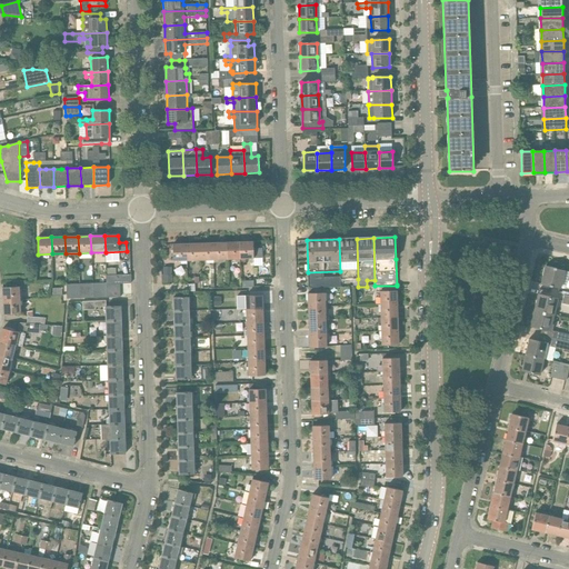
[(340,280),(358,279),(357,239),(339,239),(340,271),(340,277),(340,280)]
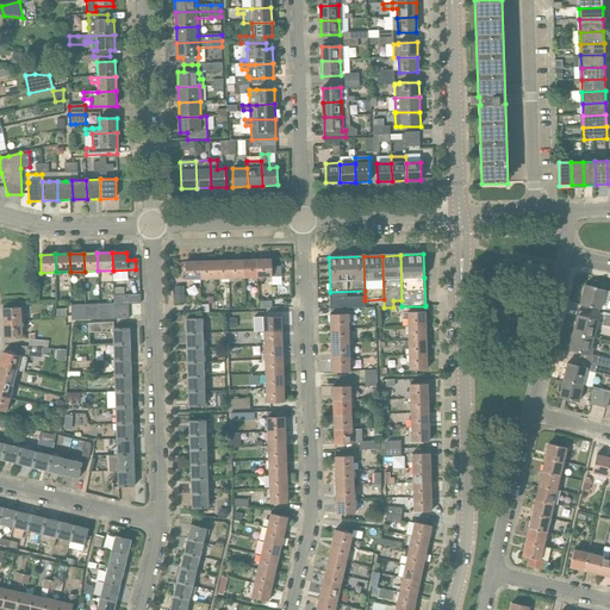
[(229,279),(243,278),(243,260),(229,261),(229,279)]
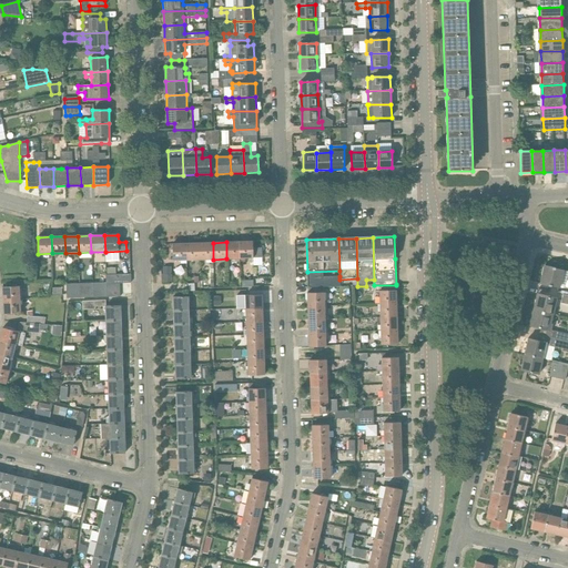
[(226,259),(240,259),(240,242),(226,242),(226,259)]
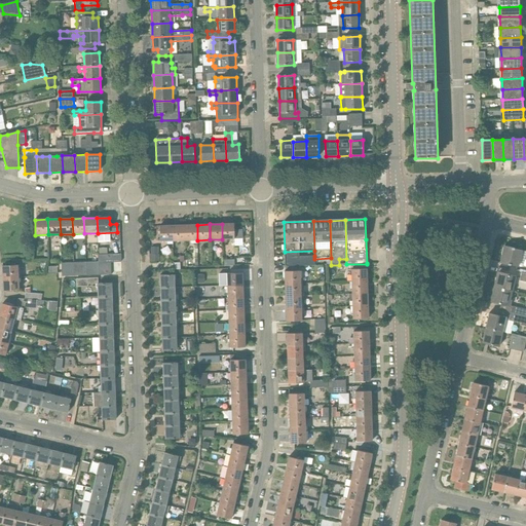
[(222,224),(222,239),(234,239),(234,224),(222,224)]
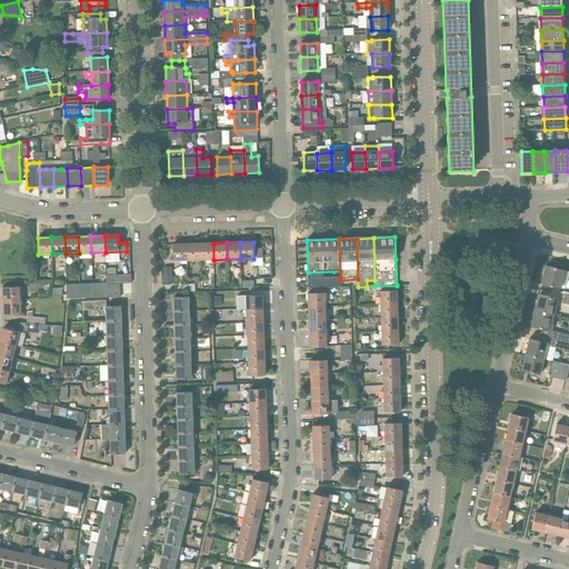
[(187,261),(200,260),(200,243),(187,245),(187,261)]
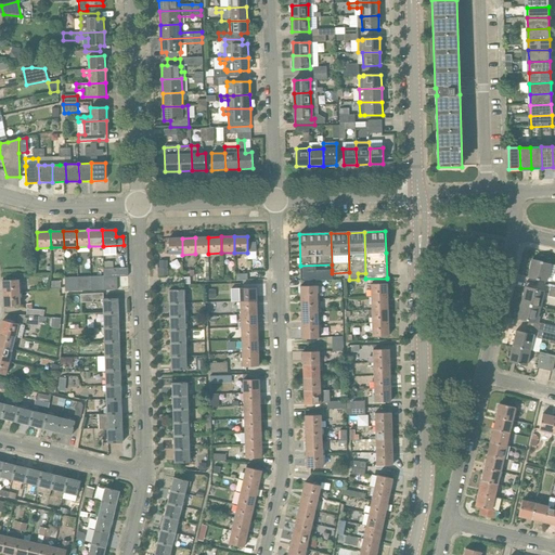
[(195,254),(208,254),(208,237),(195,237),(195,254)]
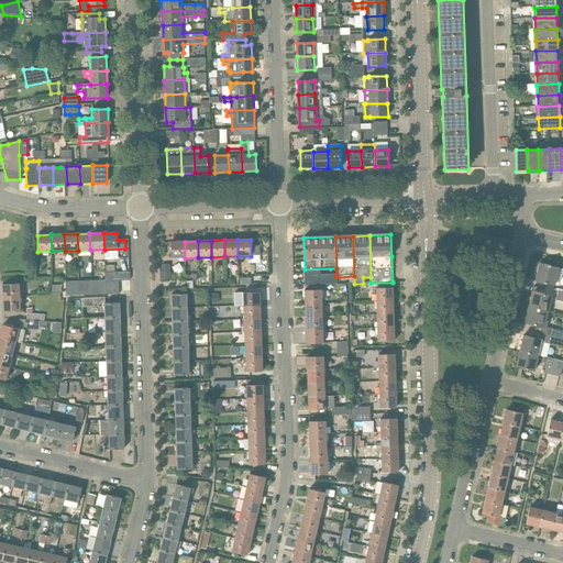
[(172,258),(185,258),(185,242),(170,242),(172,258)]
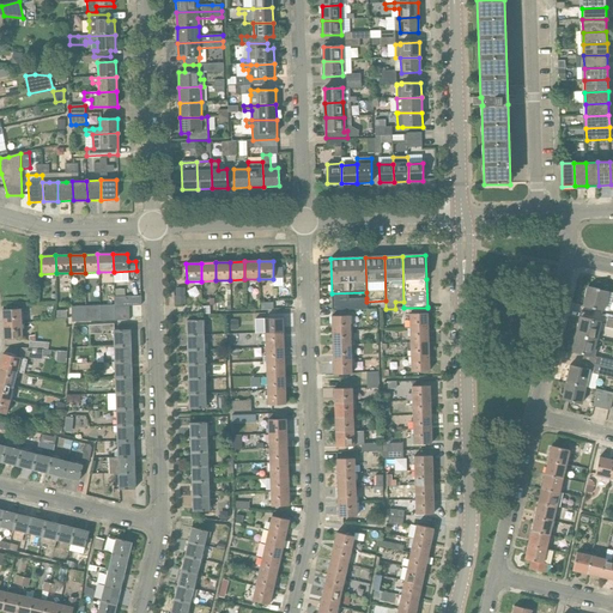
[(593,309),(605,311),(610,292),(598,290),(599,290),(588,287),(584,307),(593,308),(593,309)]
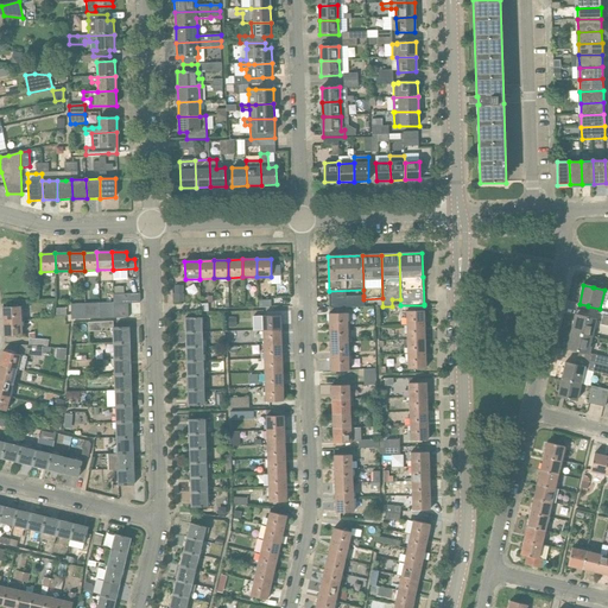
[(363,306),(363,299),(363,296),(329,297),(329,308),(363,306)]
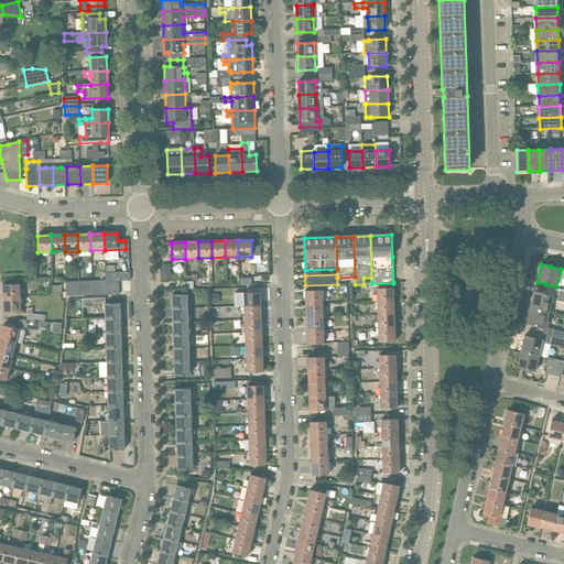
[(93,281),(78,282),(79,296),(93,295),(93,281)]
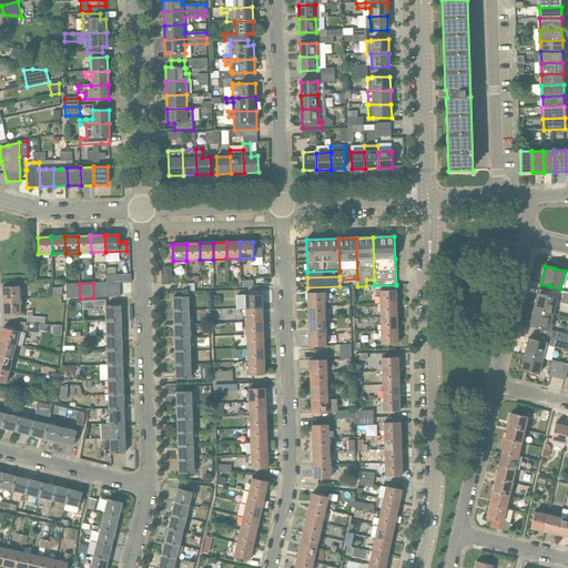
[(105,283),(93,283),(93,297),(107,297),(105,284),(105,283)]
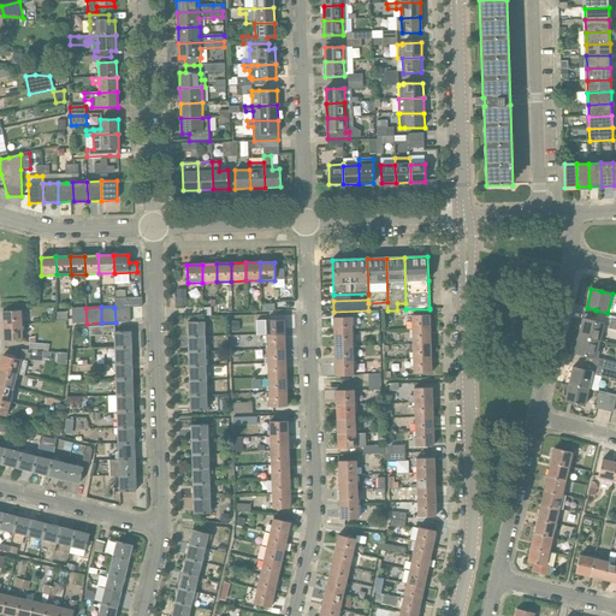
[(86,308),(71,308),(72,324),(87,324),(86,308)]
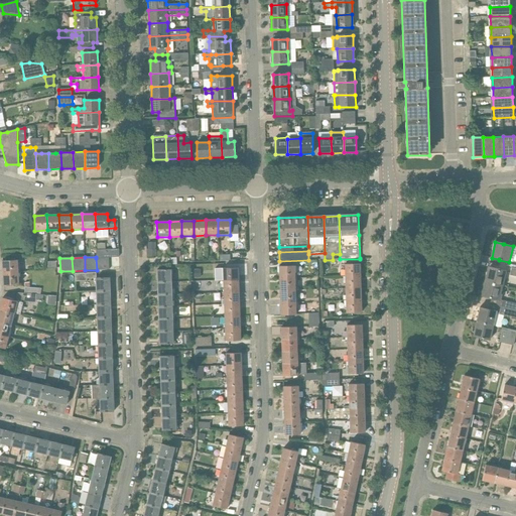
[(97,270),(108,270),(108,258),(96,258),(97,270)]
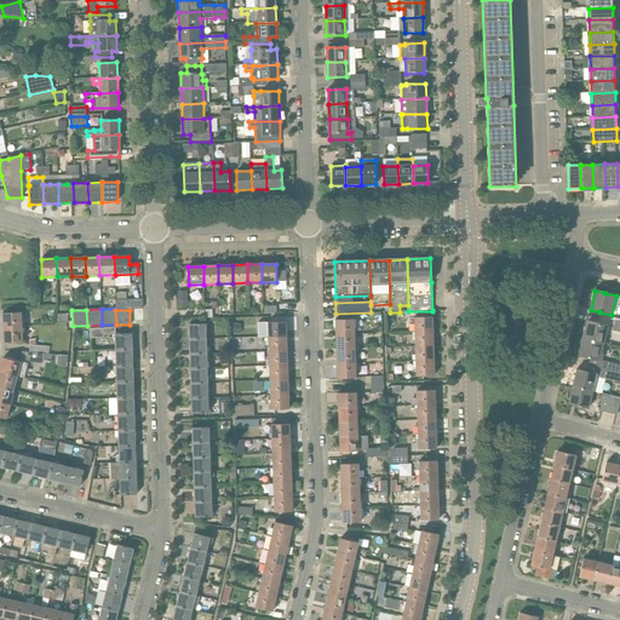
[(4,328),(22,327),(21,313),(3,314),(4,328)]
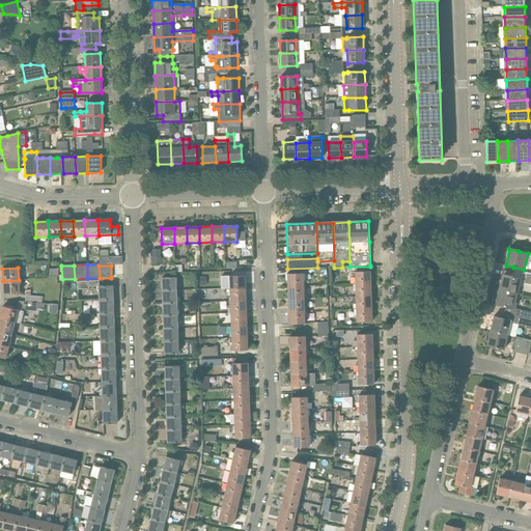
[(355,284),(370,284),(370,272),(355,272),(355,284)]
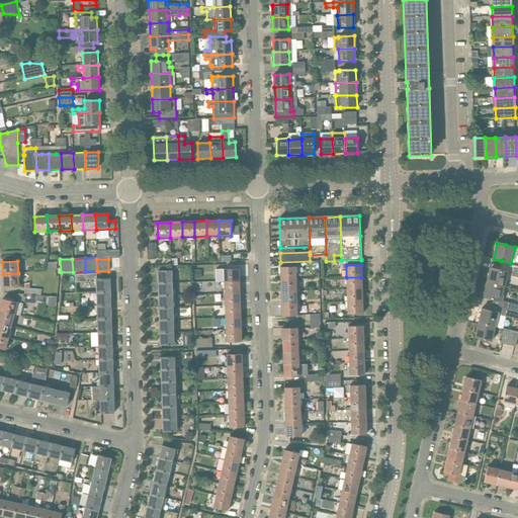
[(280,280),(296,279),(296,267),(280,267),(280,280)]
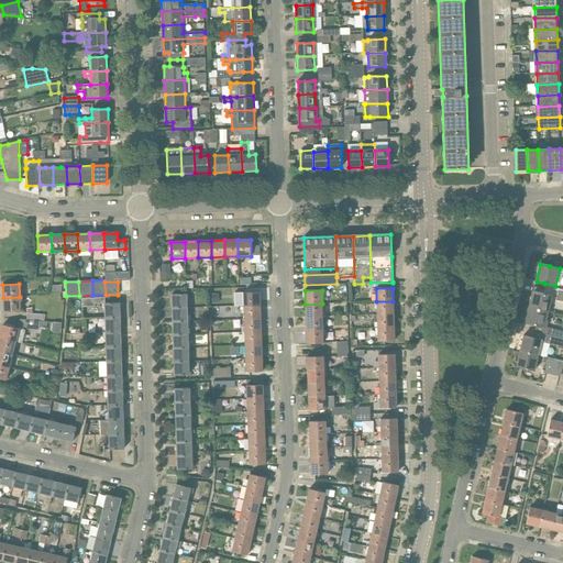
[(243,306),(260,306),(260,293),(243,293),(243,306)]
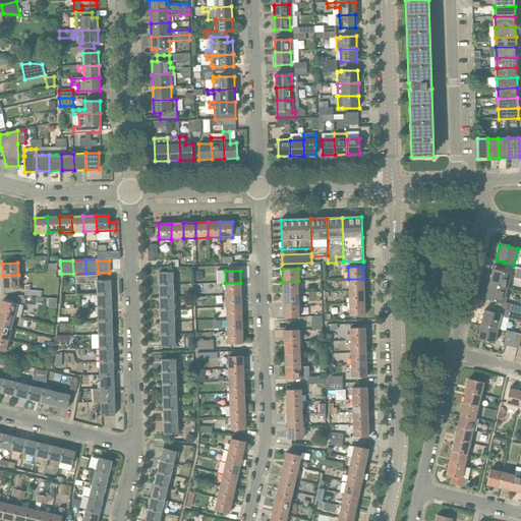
[(490,285),(508,289),(511,274),(494,271),(490,285)]
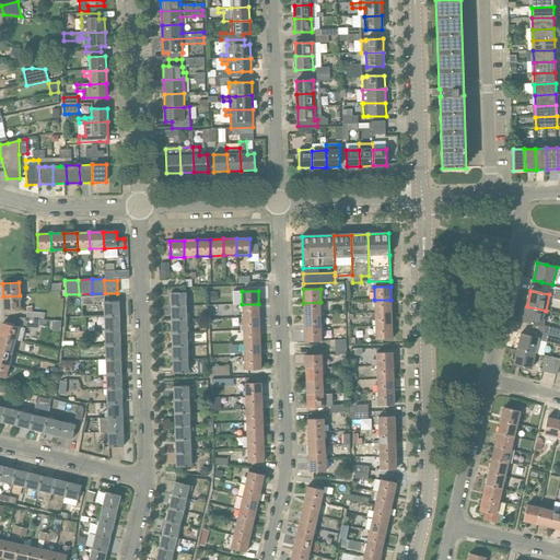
[(171,306),(186,306),(186,292),(171,293),(171,306)]
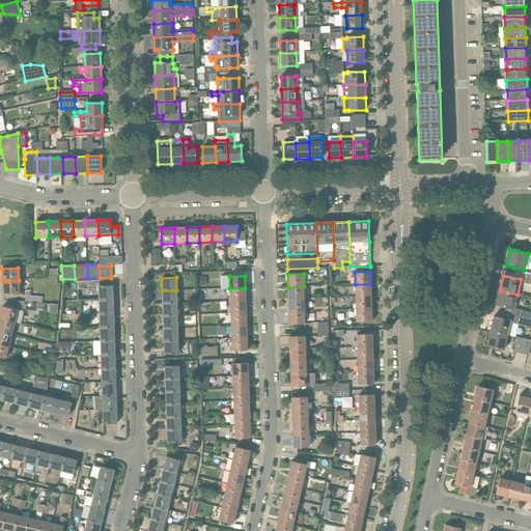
[(4,294),(20,294),(19,280),(3,281),(4,294)]
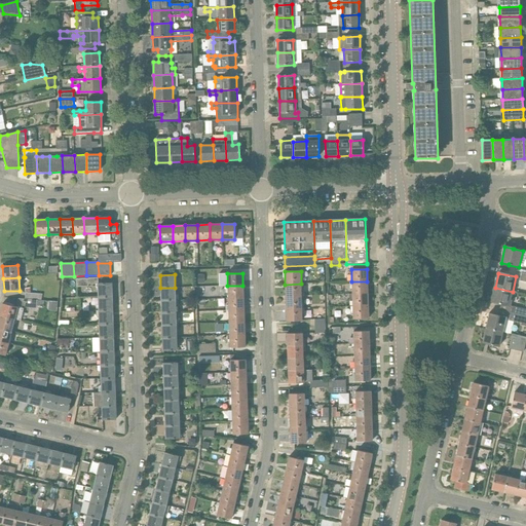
[(97,284),(98,284),(98,278),(76,279),(76,287),(88,287),(88,285),(97,284)]
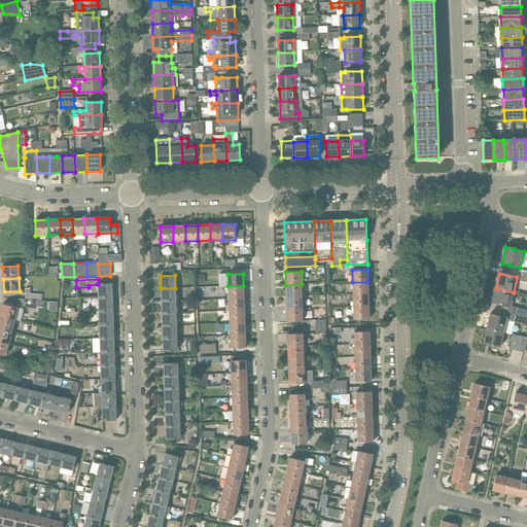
[(352,295),(369,294),(367,282),(352,282),(352,295)]
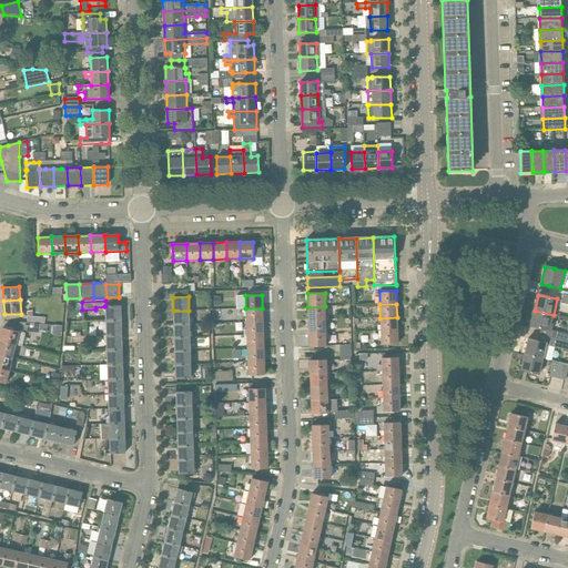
[(120,306),(105,306),(104,306),(105,322),(121,321),(120,306)]
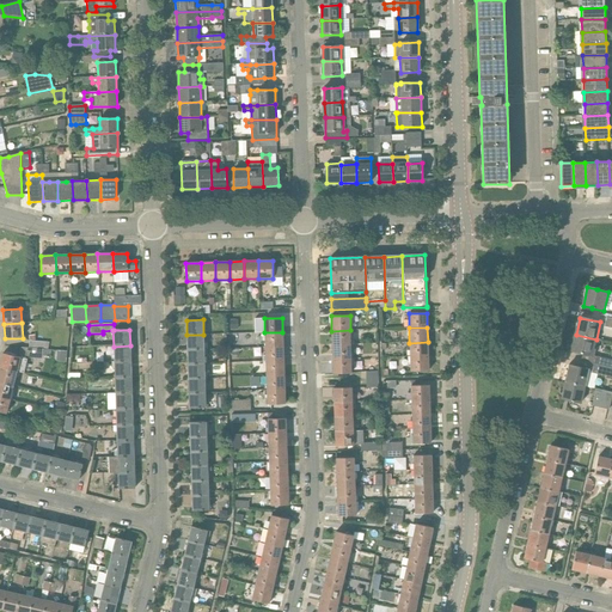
[(332,344),(350,344),(350,330),(331,331),(332,344)]
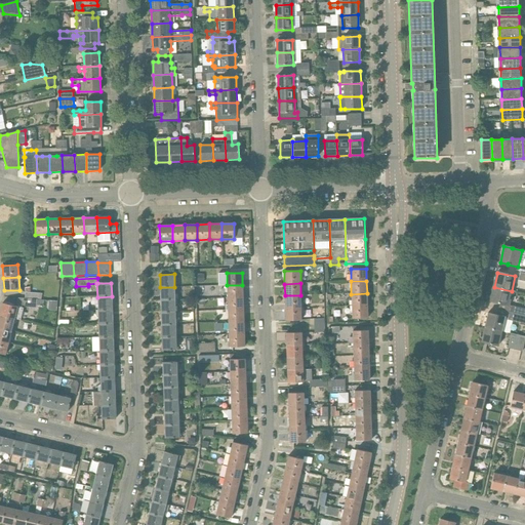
[(228,297),(243,297),(242,285),(227,285),(228,297)]
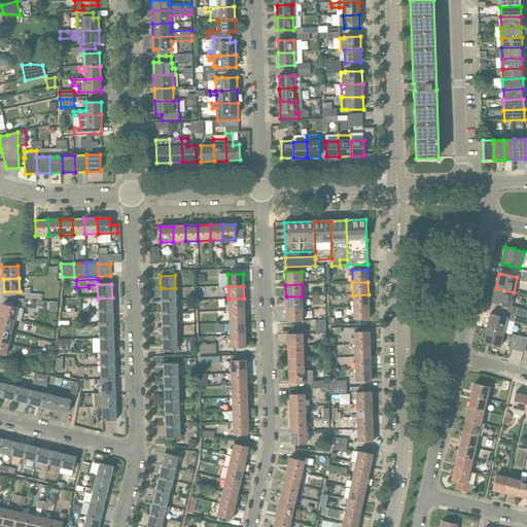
[(162,302),(176,301),(175,288),(161,288),(162,302)]
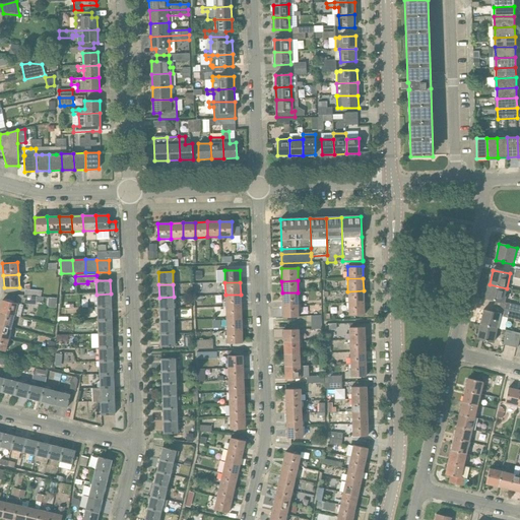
[(485,299),(504,303),(506,294),(505,294),(507,288),(490,284),(485,299)]
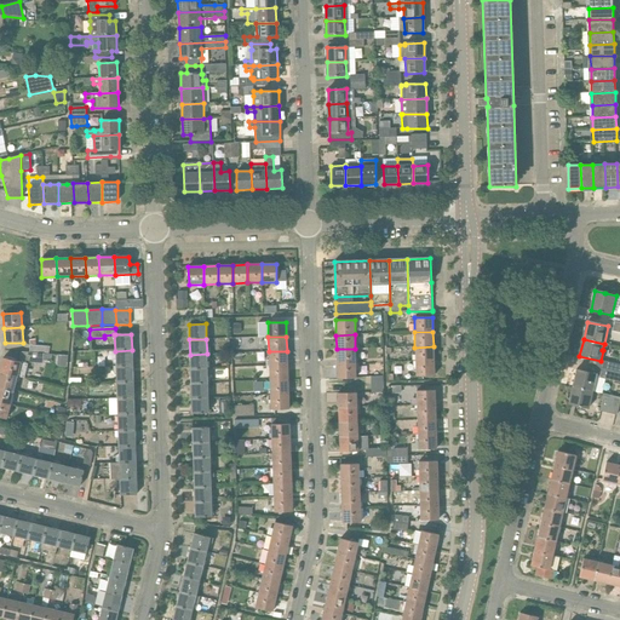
[(415,361),(434,361),(434,346),(414,348),(415,361)]
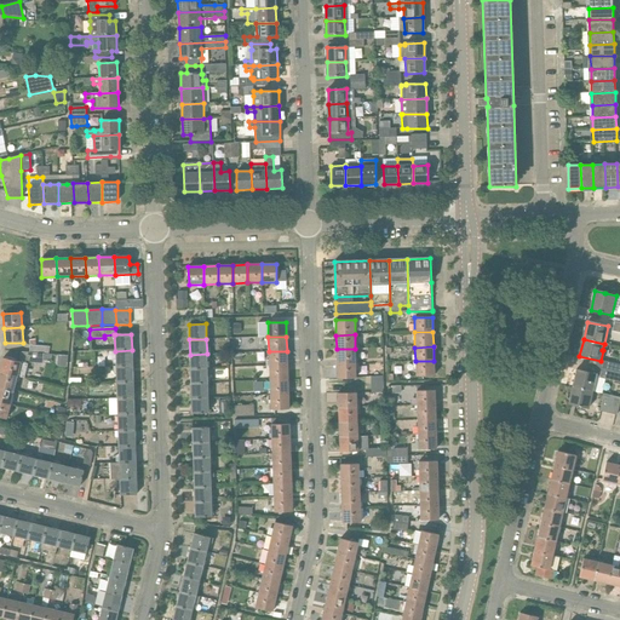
[(337,363),(356,363),(355,349),(337,349),(337,363)]
